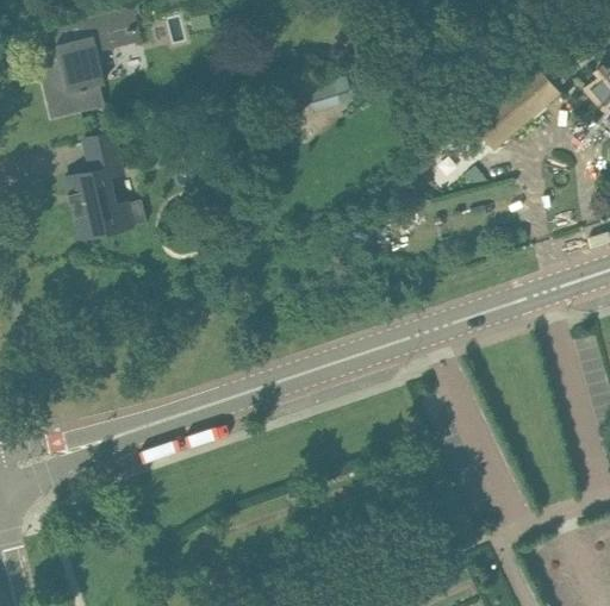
[(36,55),(51,120),(75,114),(105,107),(100,87),(105,85),(98,54),(122,48),(118,36),(139,31),(136,16),(139,16),(137,4),(111,11),(97,14),(78,19),(82,39),(56,45),(56,49),(36,55)]
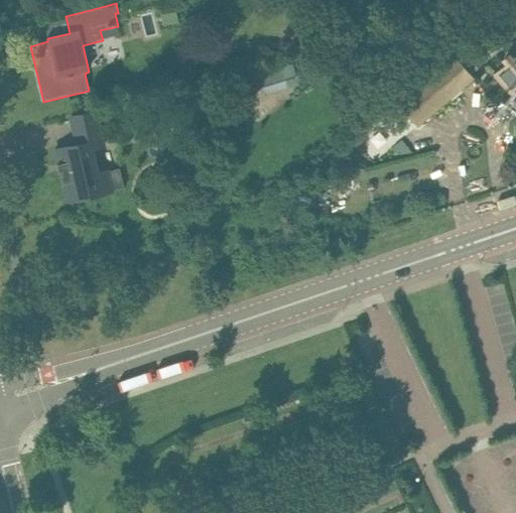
[(472,81),(459,66),(454,59),(399,106),(417,127),(472,81)]
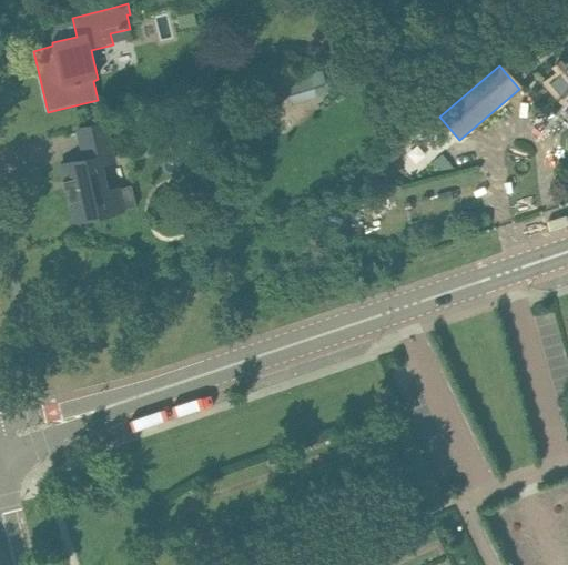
[(567,66),(545,86),(567,112),(567,66)]
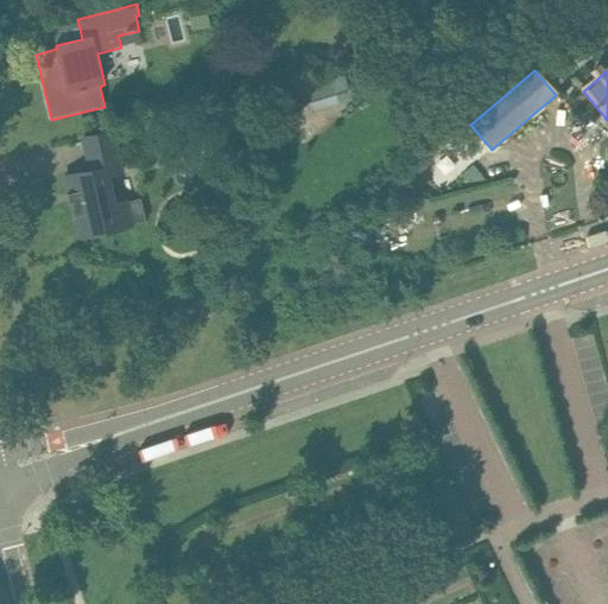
[(315,112),(358,101),(352,76),(309,87),(315,112)]
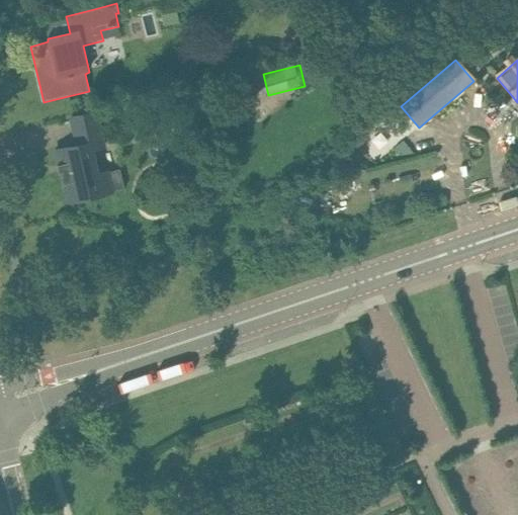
[(62,173),(69,203),(125,190),(121,170),(102,175),(102,174),(100,175),(94,150),(103,148),(95,114),(71,120),(77,148),(55,153),(58,168),(61,167),(62,173)]
